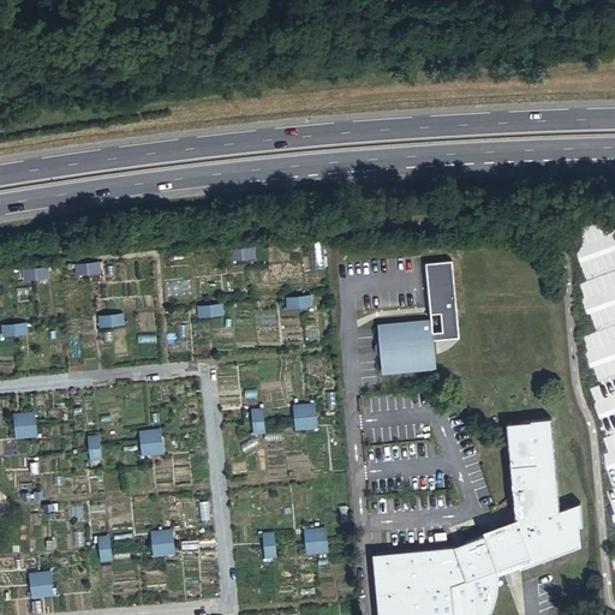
[(257,245),(232,248),(234,258),(258,256),(257,245)]
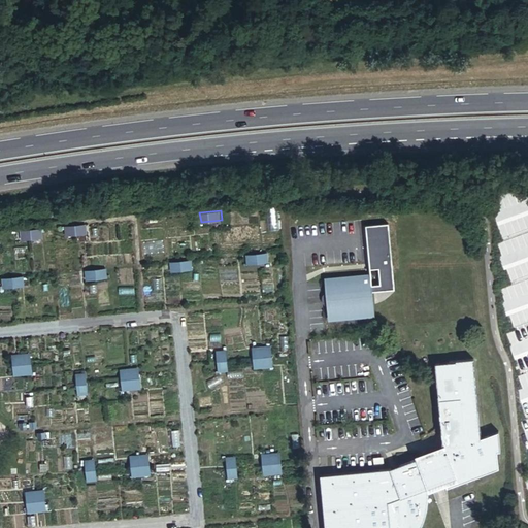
[(87,224),(65,226),(66,235),(88,233),(87,224)]
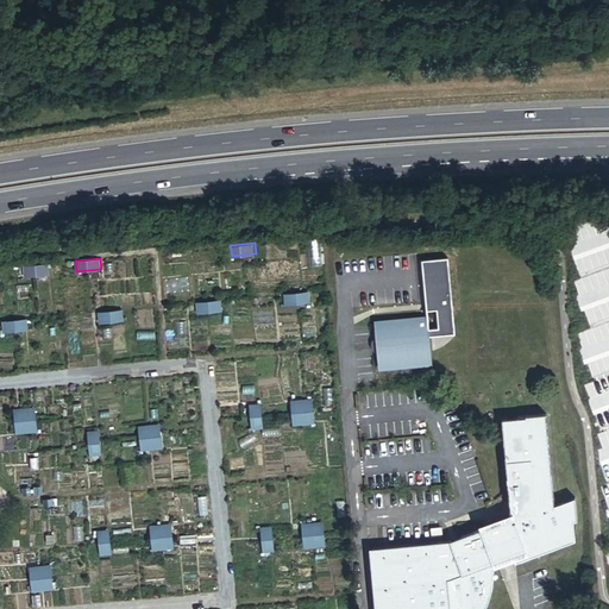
[(51,263),(25,265),(26,277),(51,275),(51,263)]
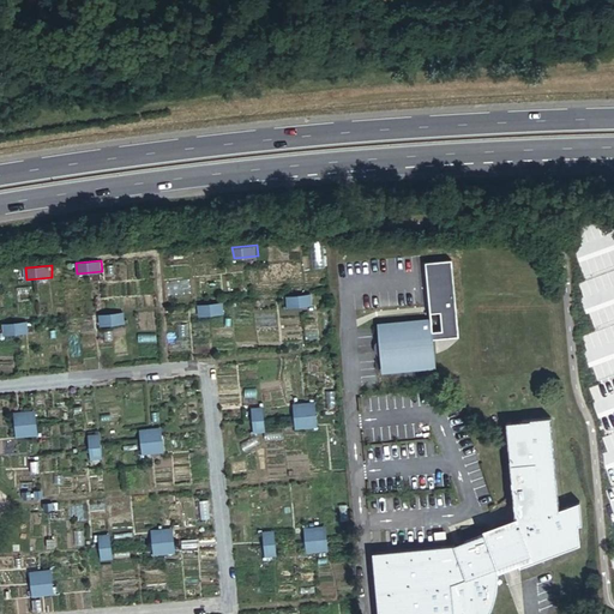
[(313,293),(289,295),(290,306),(314,304),(313,293)]
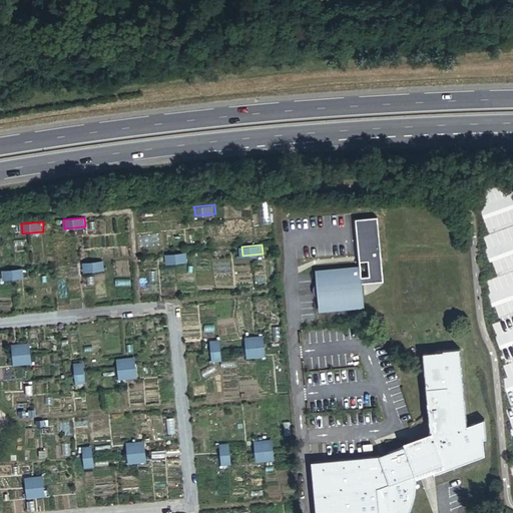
[(187,251),(166,253),(167,263),(188,261),(187,251)]
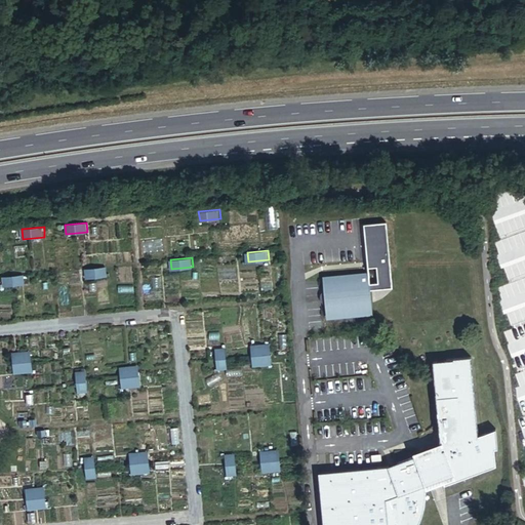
[(107,266),(86,268),(87,278),(108,276),(107,266)]
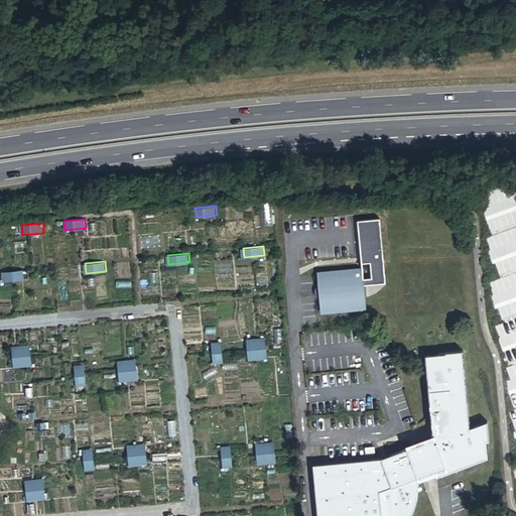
[(24,269),(3,272),(4,281),(25,278),(24,269)]
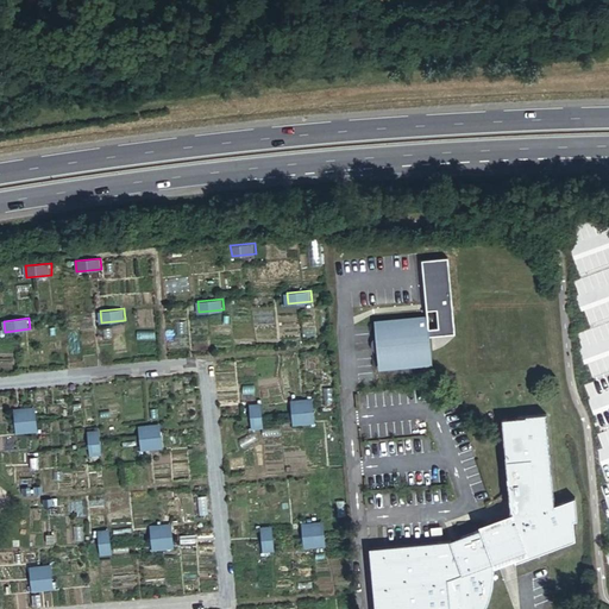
[(426,318),(374,321),(376,340),(371,340),(372,347),(376,347),(377,366),(429,363),(426,318)]
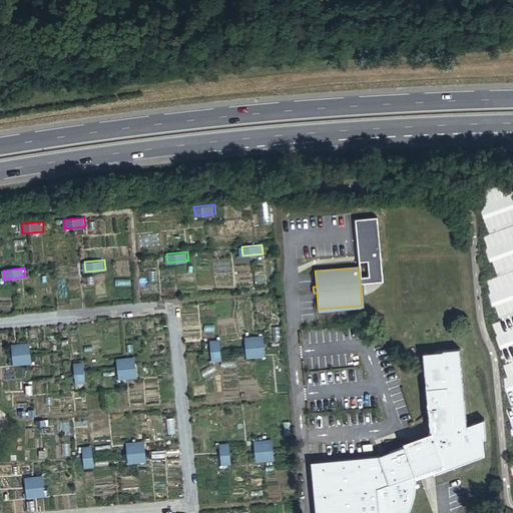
[(264,335),(245,337),(247,357),(266,356),(264,335)]
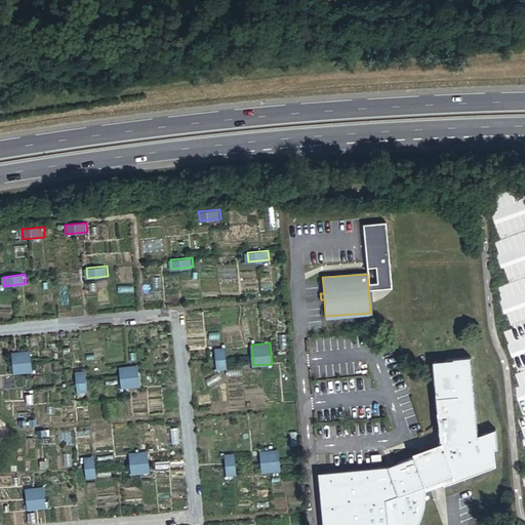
[(227,347),(216,348),(218,368),(228,368),(227,347)]
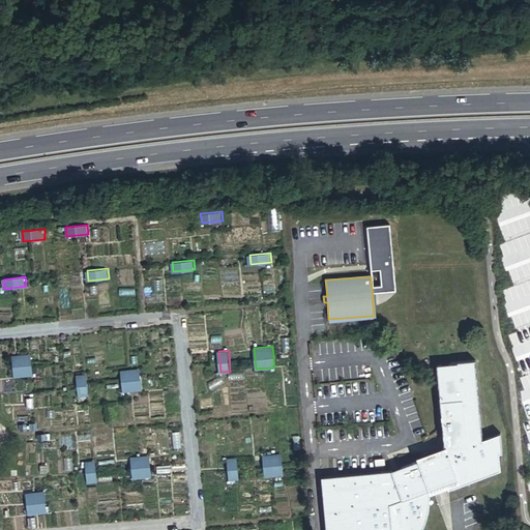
[(32,354),(12,355),(15,377),(33,375),(32,354)]
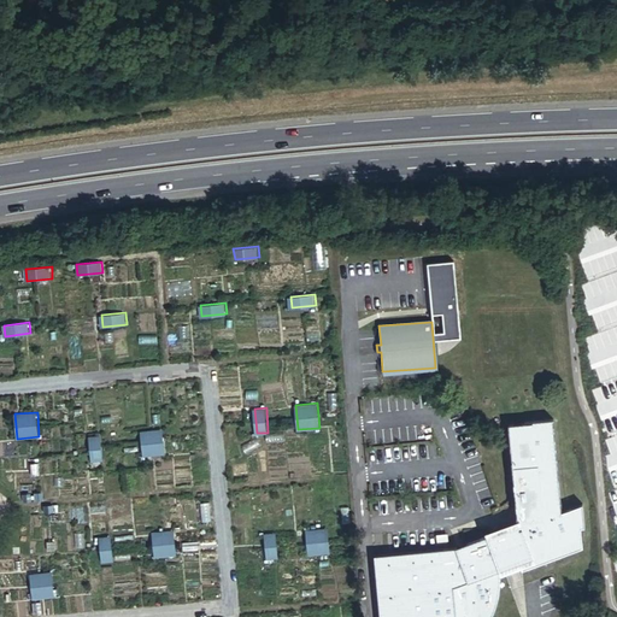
[(505,530),(491,535),(495,550),(497,548),(498,553),(497,553),(499,566),(500,576),(523,566),(523,574),(583,547),(581,527),(585,527),(583,503),(563,513),(553,419),(524,423),(526,440),(510,441),(518,526),(518,530),(506,535),(505,530)]
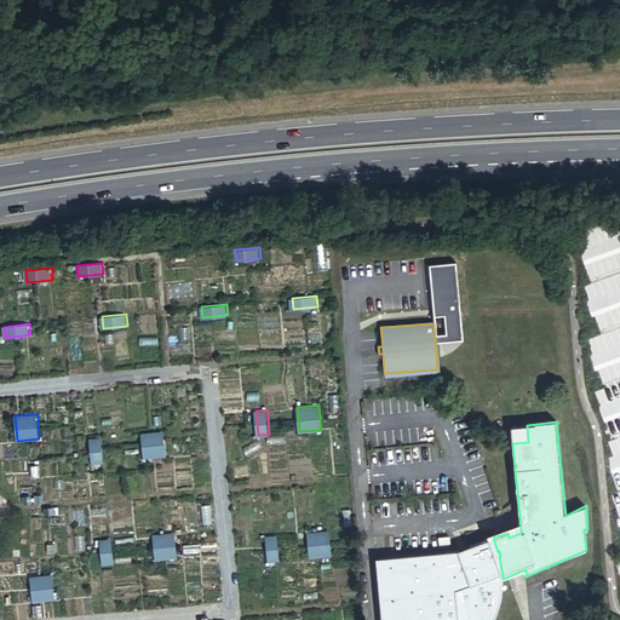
[(527,425),(511,426),(512,443),(528,442),(527,425)]
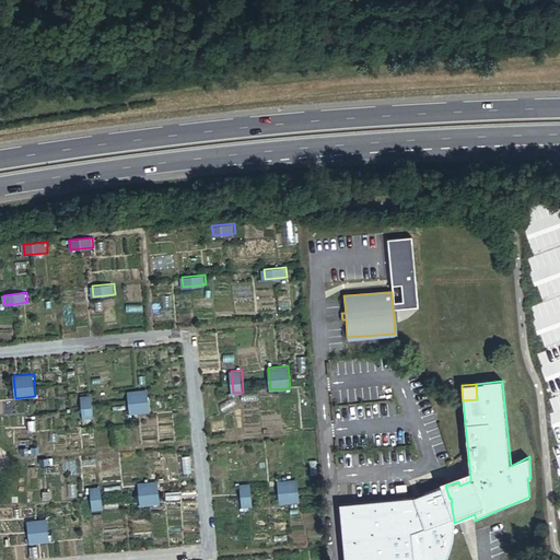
[(149,388),(129,389),(131,413),(151,411),(149,388)]
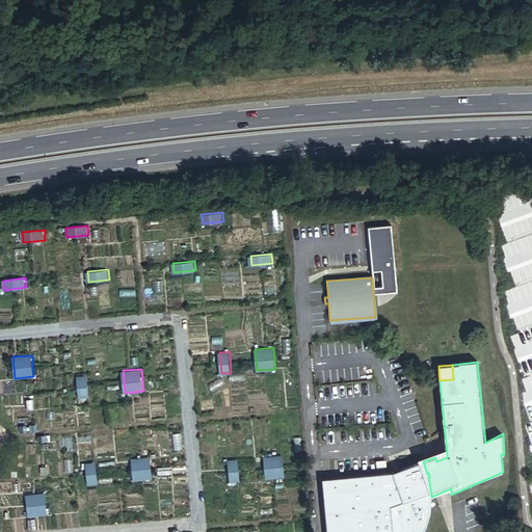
[(87,374),(78,375),(80,398),(90,397),(87,374)]
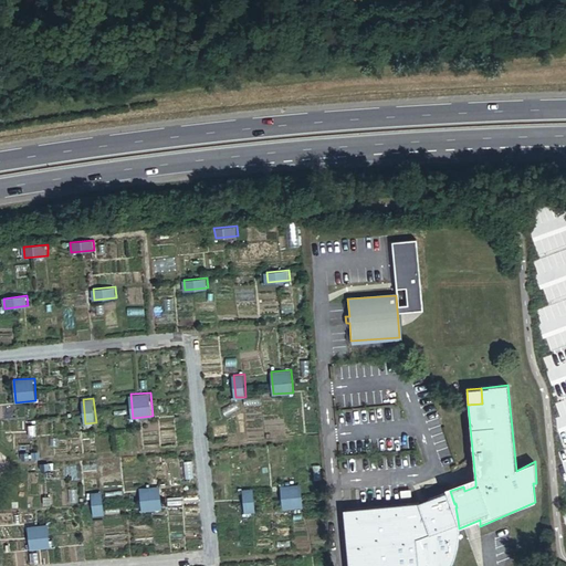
[(301,483),(280,485),(282,506),(303,505),(301,483)]
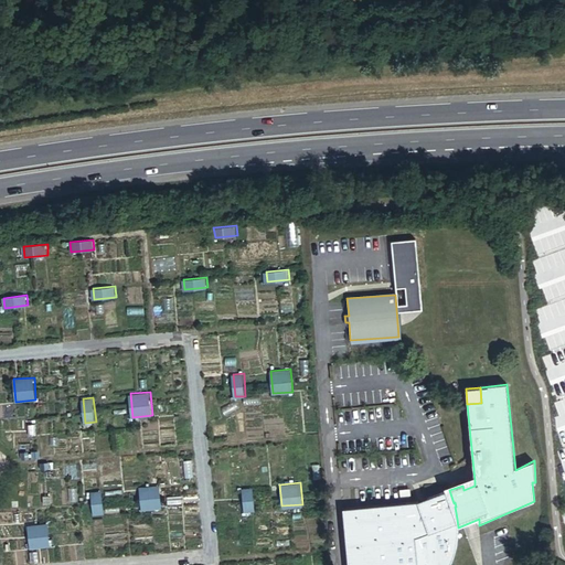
[(161,484),(141,487),(144,509),(163,508),(161,484)]
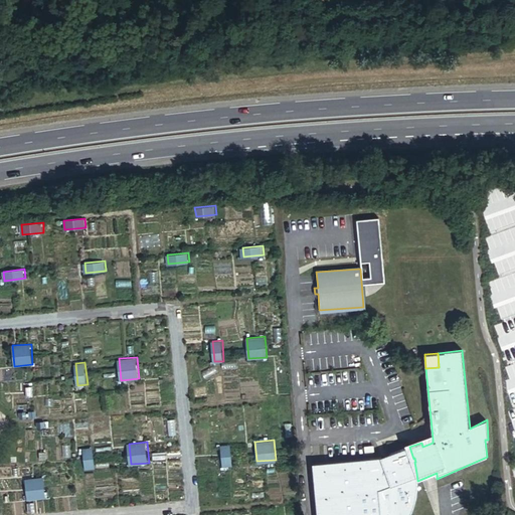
[(231,445),(221,446),(223,466),(233,465),(231,445)]
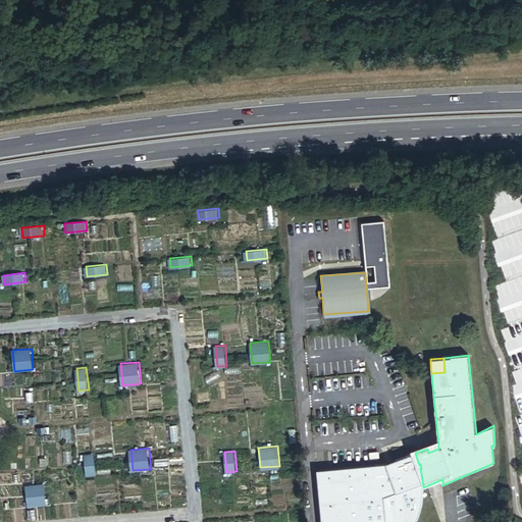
[(95,453),(85,454),(87,474),(97,473),(95,453)]
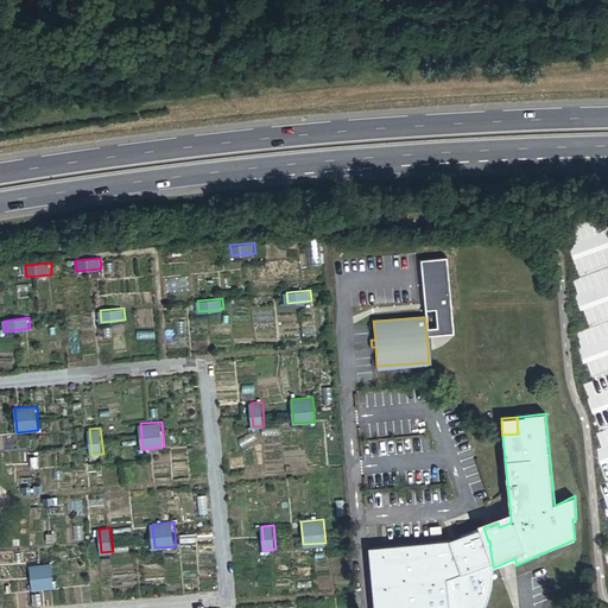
[(366,546),(369,607),(486,607),(488,606),(493,590),(494,576),(493,568),(492,558),(489,545),(491,545),(489,540),(488,542),(483,527),(458,536),(456,543),(449,546),(447,539),(426,540),(396,544),(366,546)]
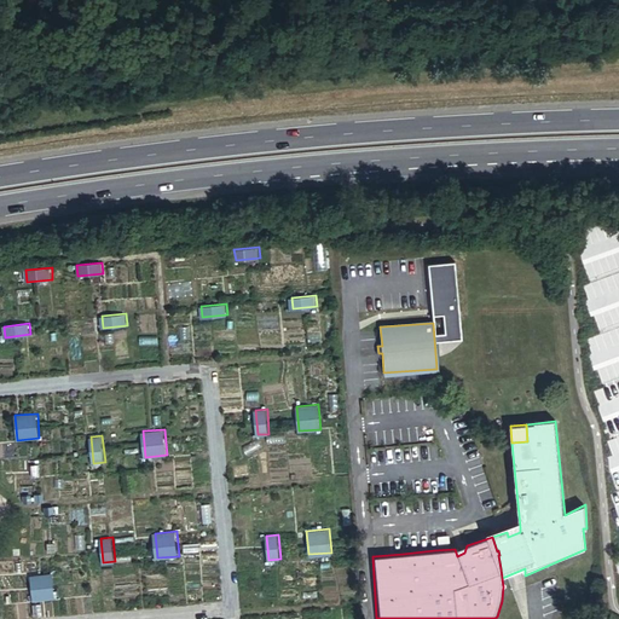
[(464,553),(467,545),(457,549),(455,549),(457,556),(464,553)]
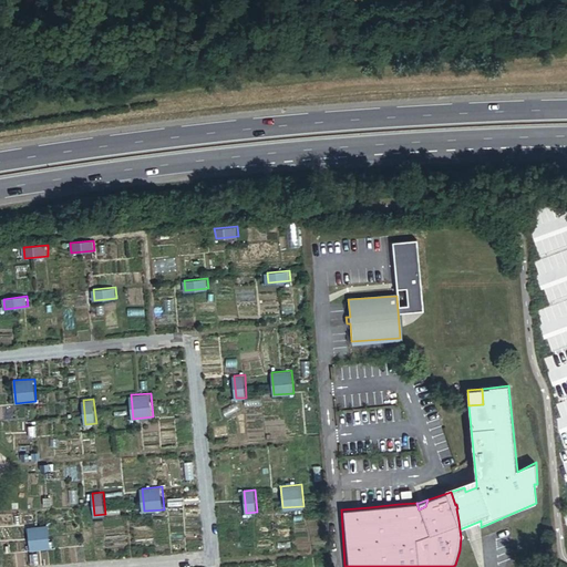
[(49,524),(29,526),(31,549),(51,547),(49,524)]
